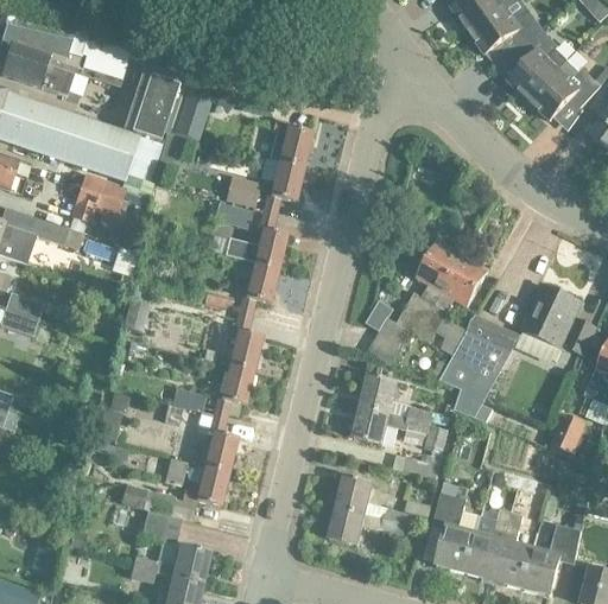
[(463,0),(453,8),(468,31),(506,5),(513,0),(463,0)]
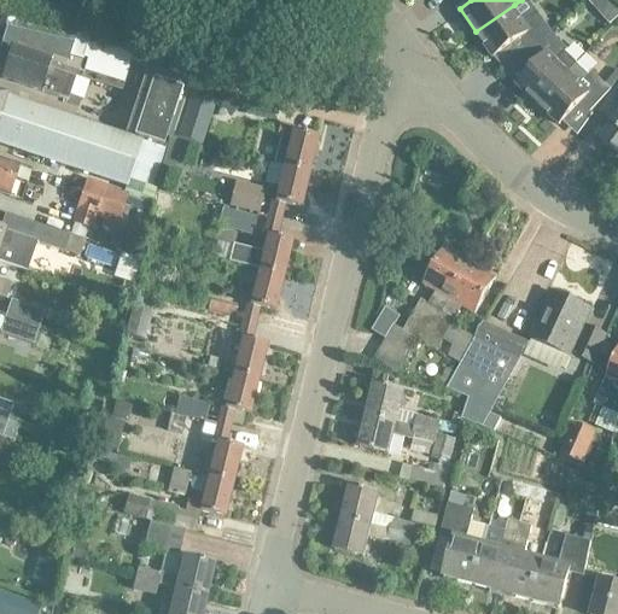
[(524,18),(514,5),(476,31),(494,56),(519,37),(526,48),(548,30),(535,11),(524,18)]
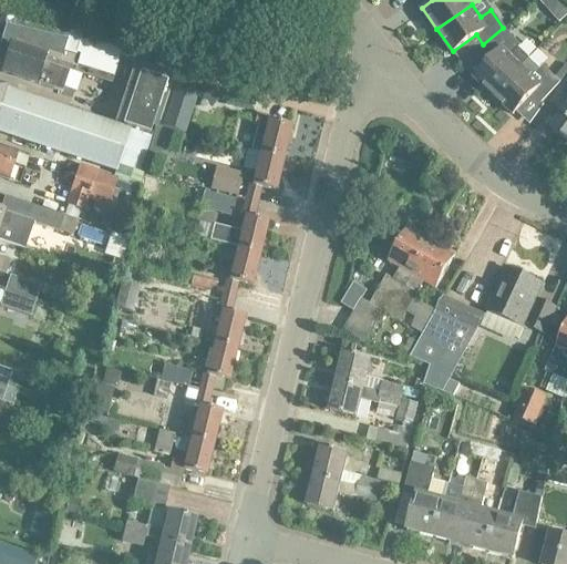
[(0,38),(0,39),(0,64),(2,65),(1,69),(61,89),(74,50),(79,51),(85,34),(85,32),(23,18),(23,17),(8,13),(6,23),(0,38)]
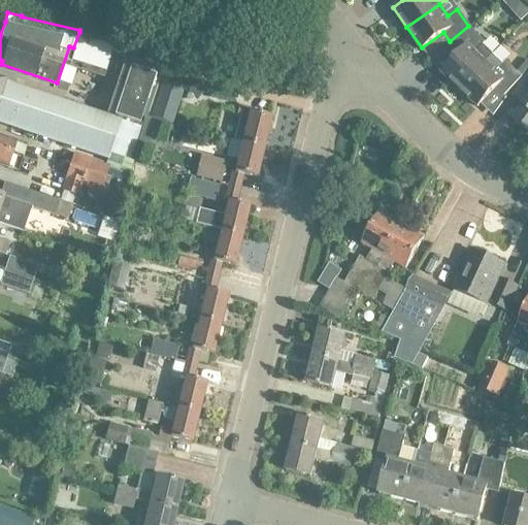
[(440,70),(459,88),(485,61),(492,53),(482,43),(484,40),(475,33),(468,26),(450,41),(458,52),(440,70)]
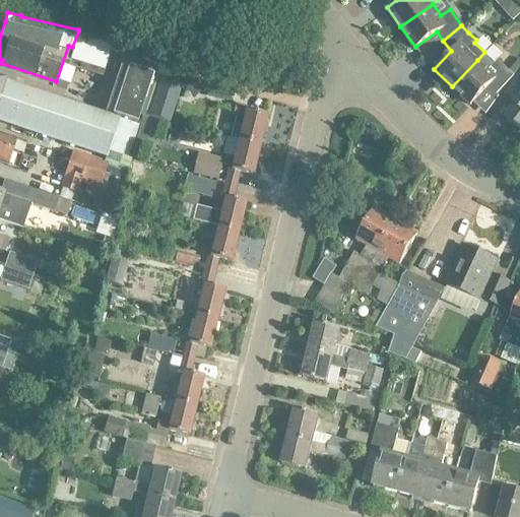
[(75,52),(72,83),(106,86),(108,55),(75,52)]
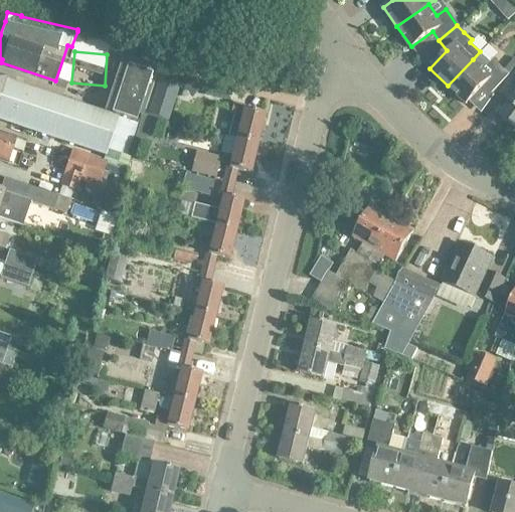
[(480,51),(473,59),(448,86),(466,103),(469,100),(484,84),(491,92),(509,73),(510,71),(514,64),(514,57),(514,56),(504,68),(503,67),(500,65),(493,57),(490,60),(480,51)]
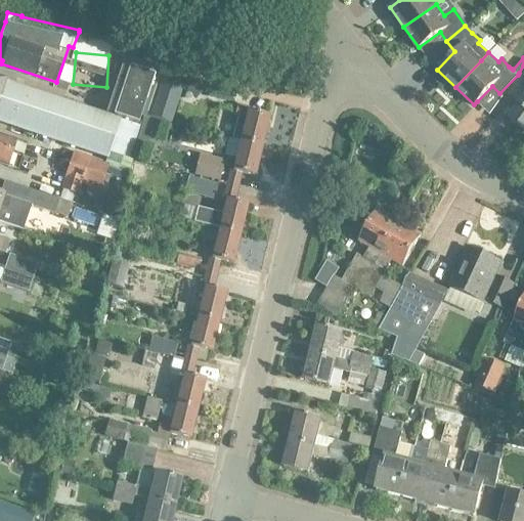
[(129,67),(114,114),(137,122),(153,74),(129,67)]
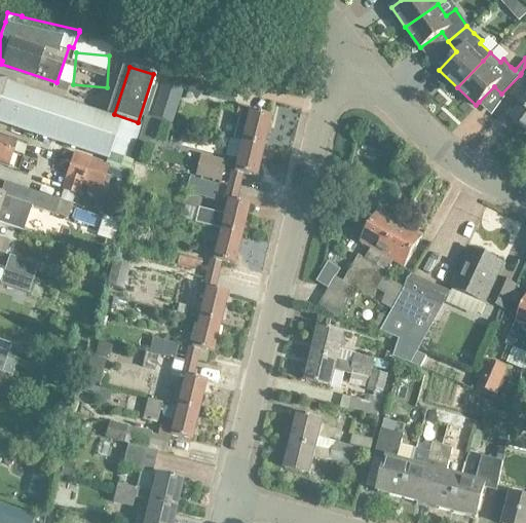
[(525,95),(525,96),(510,118),(525,129),(525,74),(516,88),(525,95)]
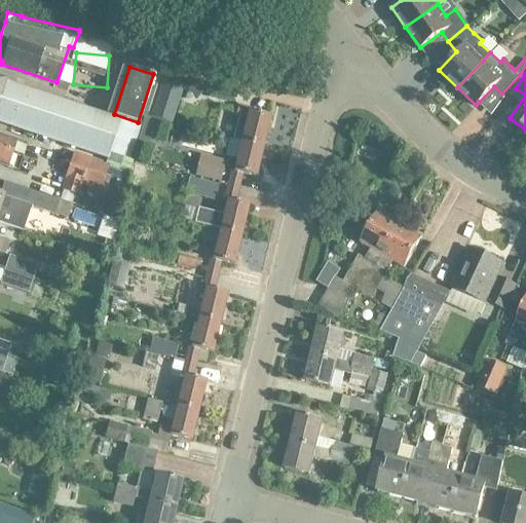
[(0,76),(0,121),(107,156),(108,153),(119,118),(5,79),(0,76)]
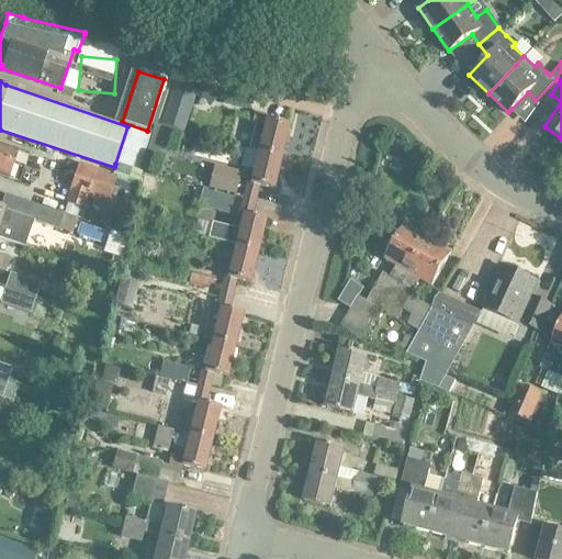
[(175,82),(161,124),(182,131),(195,89),(175,82)]
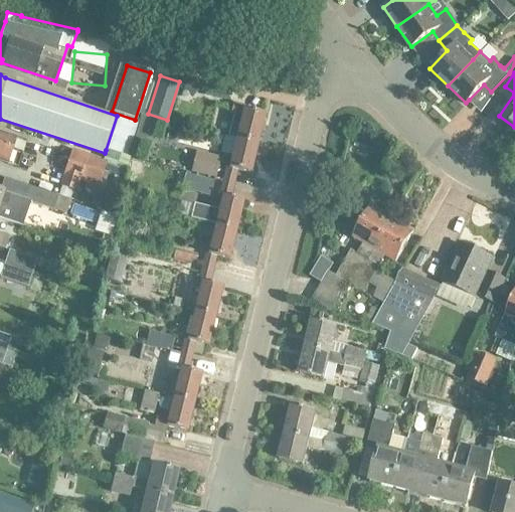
[(186,76),(179,87),(191,95),(198,86),(186,76)]
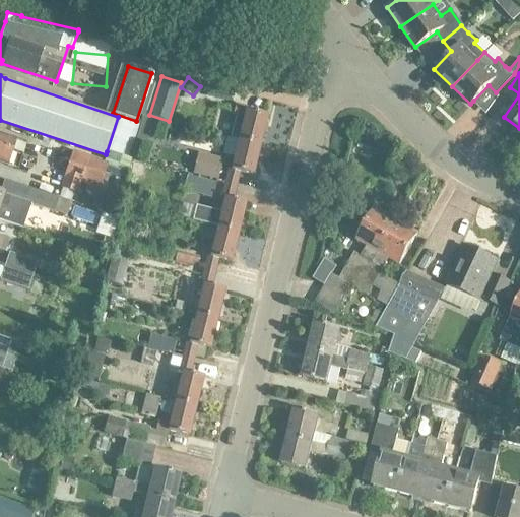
[(239,137),(259,142),(266,114),(247,109),(248,106),(235,103),(233,114),(244,117),(239,137)]
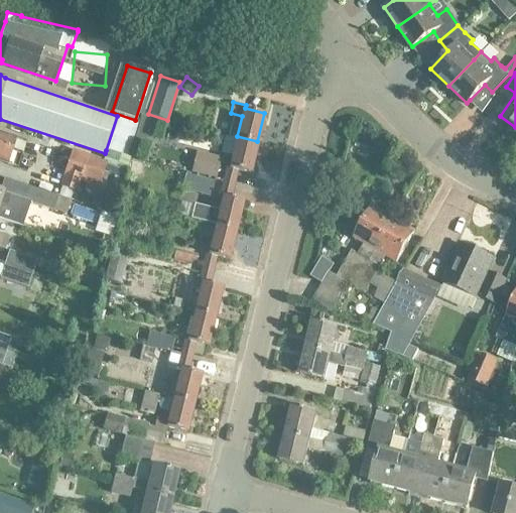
[(137,122),(127,153),(142,157),(148,131),(155,134),(159,119),(140,113),(137,122)]
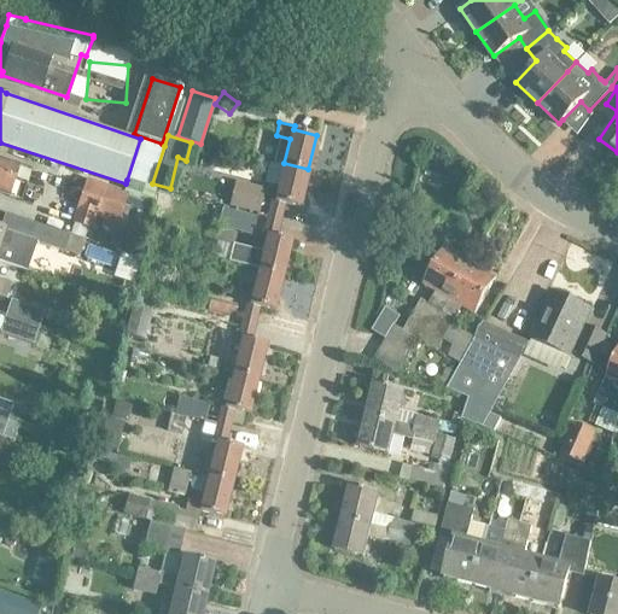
[(140,139),(127,180),(144,186),(144,182),(152,185),(152,183),(164,146),(140,139)]
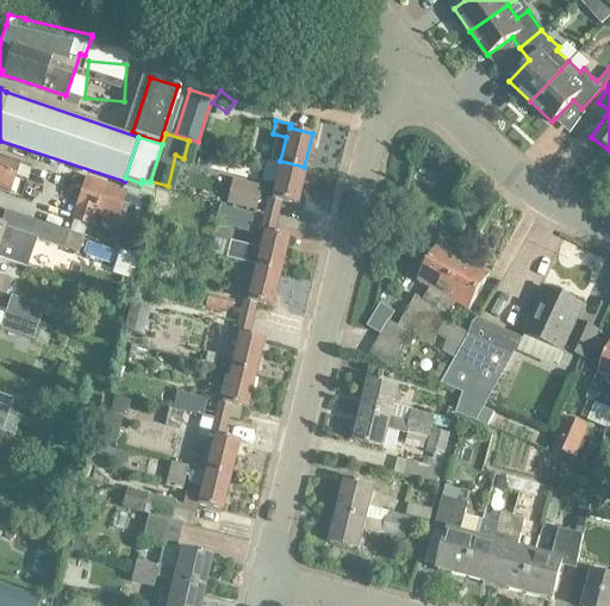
[(0,154),(0,187),(11,192),(16,176),(25,180),(30,166),(20,162),(20,161),(0,154)]
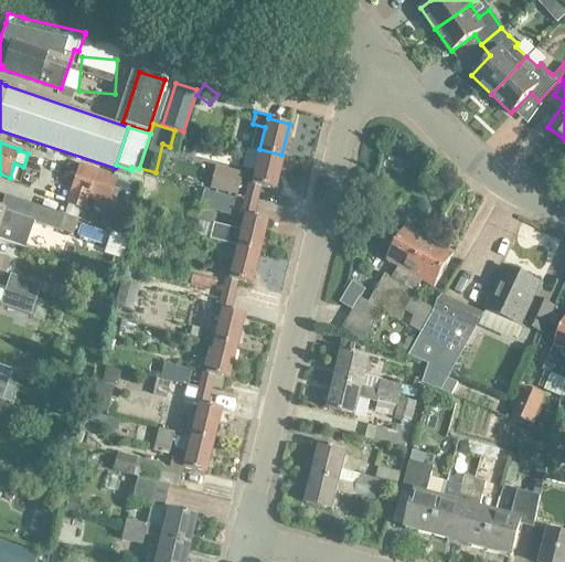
[(281,155),(259,149),(252,182),(248,181),(245,193),(258,197),(262,184),(274,188),(281,155)]
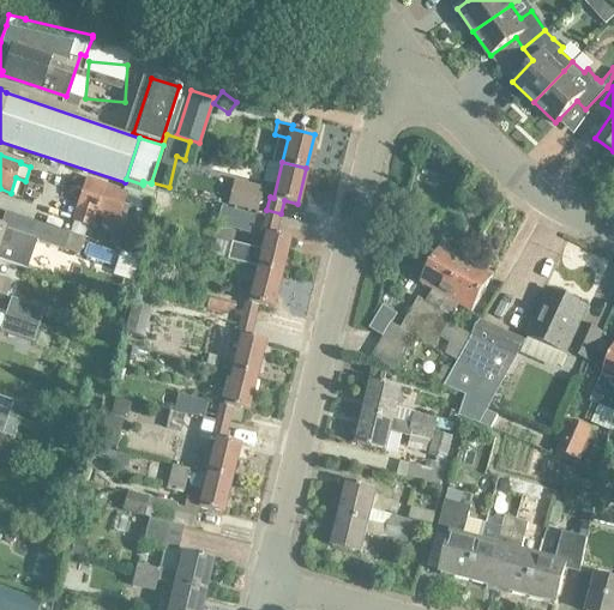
[(229,203),(254,209),(260,185),(235,179),(229,203)]
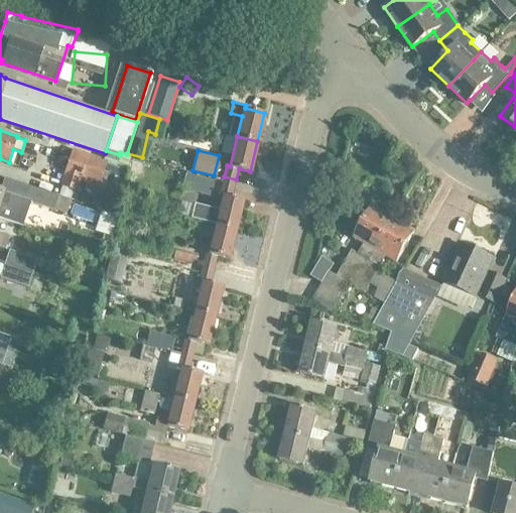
[(131,157),(128,170),(135,171),(142,166),(143,160),(131,157)]
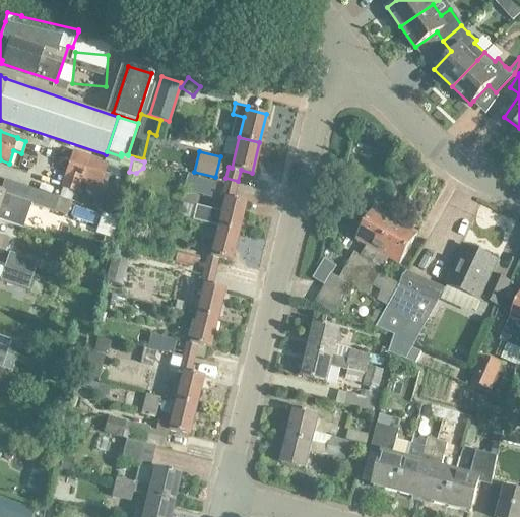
[(0,178),(13,183),(17,170),(0,164),(0,178)]
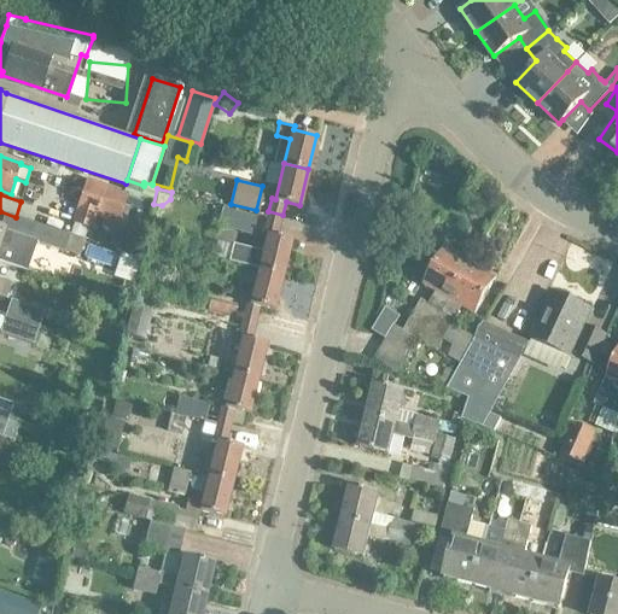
[(220,224),(255,232),(258,214),(225,205),(220,224)]
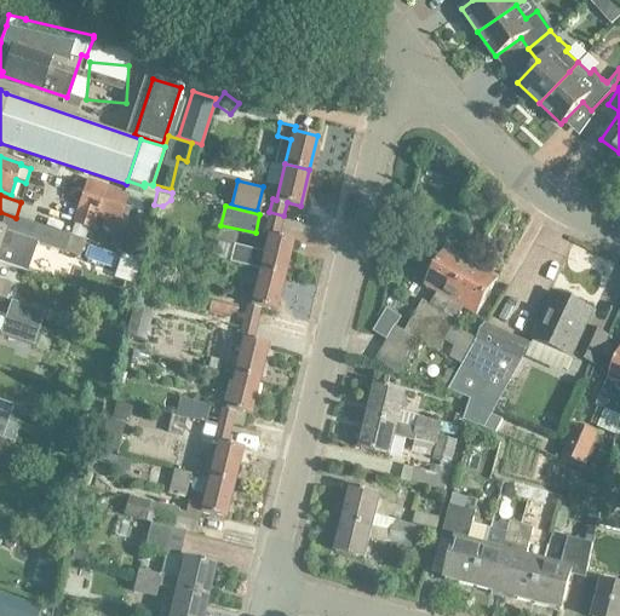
[(259,266),(285,272),(292,239),(279,235),(281,223),(268,219),(264,232),(267,232),(263,251),(218,240),(217,243),(184,236),(183,243),(230,255),(229,259),(259,266)]
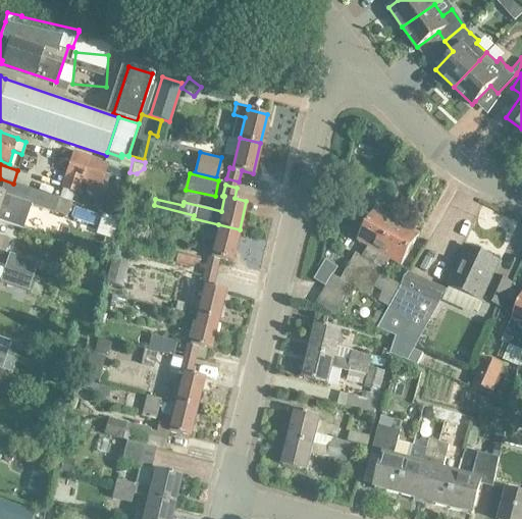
[(30,188),(25,201),(65,214),(69,201),(30,188)]
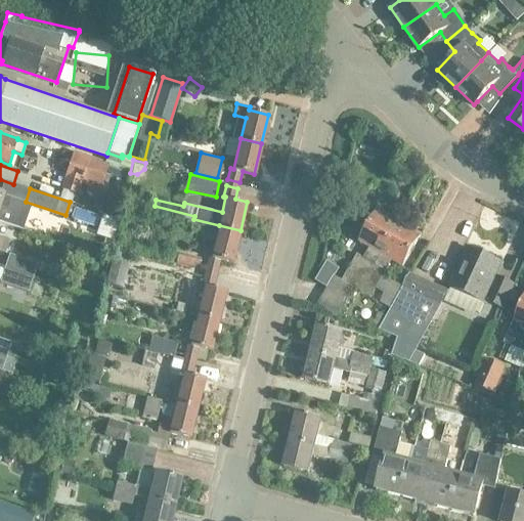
[(0,206),(0,205),(18,211),(23,199),(0,190),(0,206)]
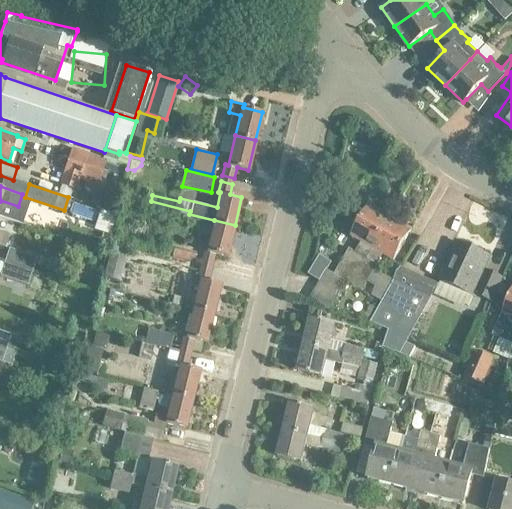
[(100,191),(95,206),(124,217),(128,201),(100,191)]
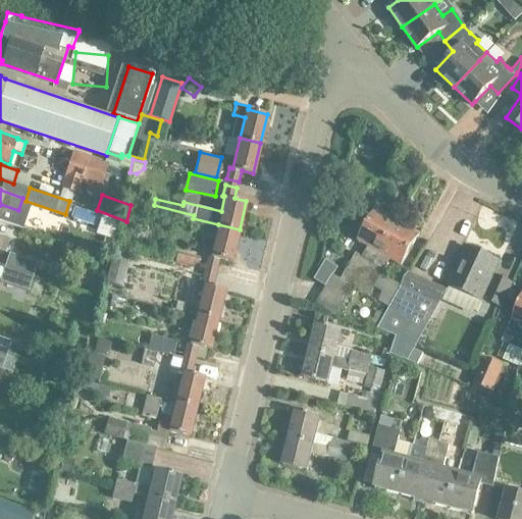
[(370,266),(396,222),(375,211),(359,240),(368,245),(362,255),(356,252),(341,276),(353,283),(358,274),(365,278),(370,266)]
